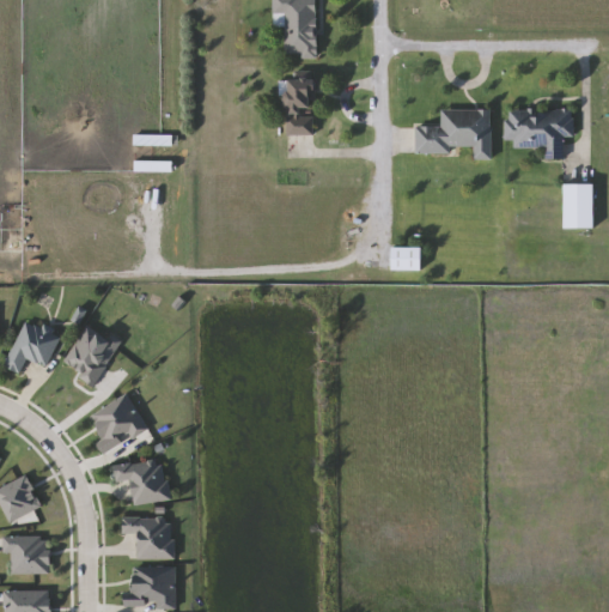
[(315,0),(316,56),(282,56),(282,13),(272,14),(270,0),(315,0)]
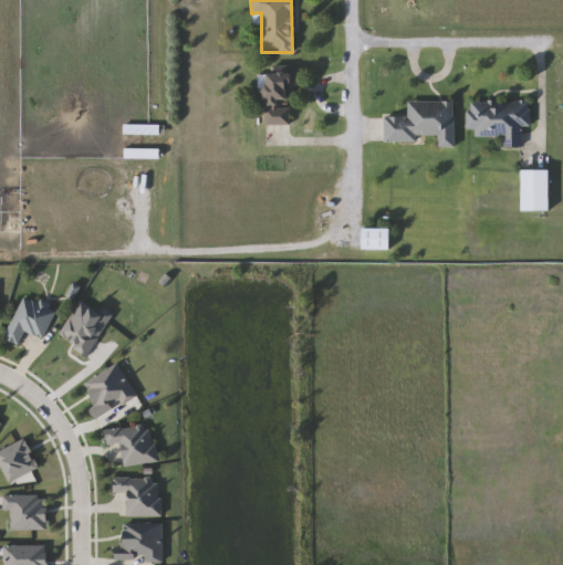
[(262,125),(262,74),(287,74),(287,104),(288,104),(288,125),(262,125)]
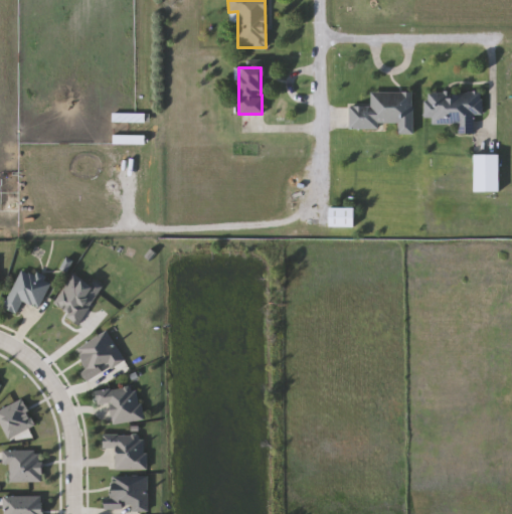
[(412,92),(412,134),(396,134),(396,122),(377,122),(377,129),(347,129),(347,106),(369,106),(369,92),(412,92)]
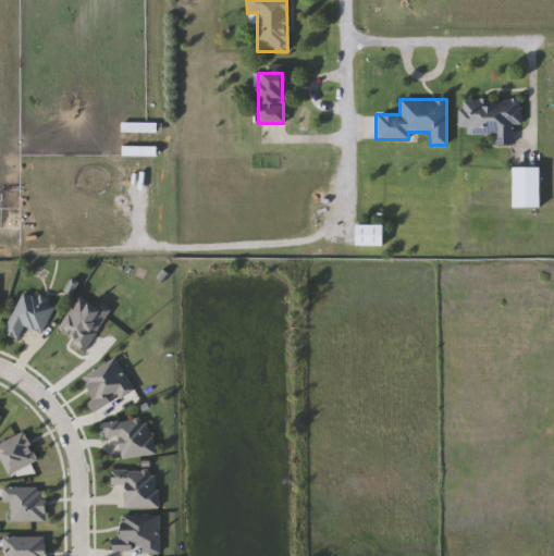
[(466,134),(466,126),(457,126),(457,100),(519,99),(520,123),(512,123),(512,145),(495,145),(494,134),(466,134)]
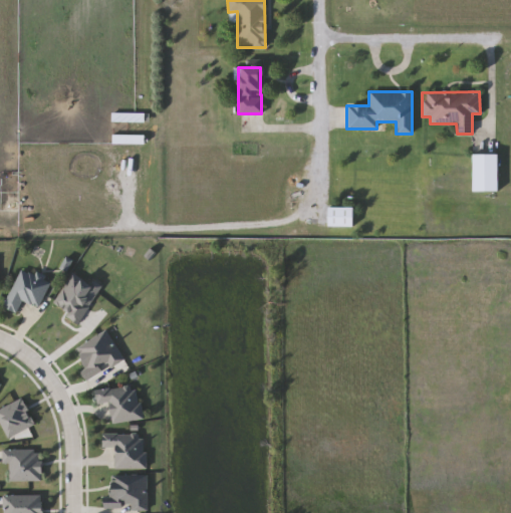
[(351,207),(351,226),(327,226),(327,207),(351,207)]
